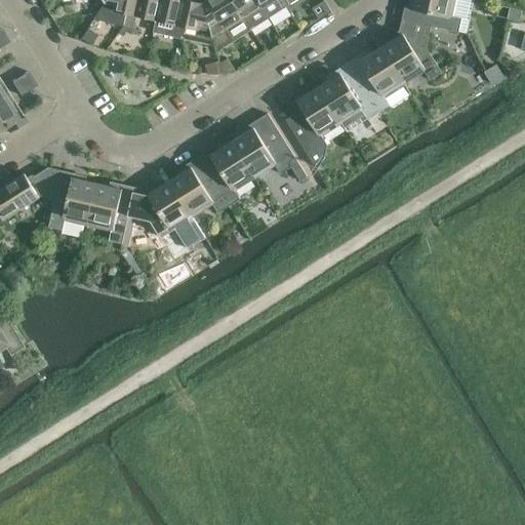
[(103,0),(105,3),(94,18),(133,28),(135,16),(138,0),(103,0)]
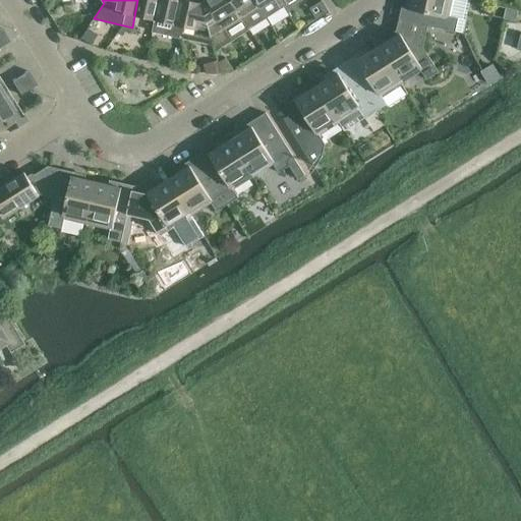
[(155,20),(159,0),(137,0),(134,16),(155,20)]
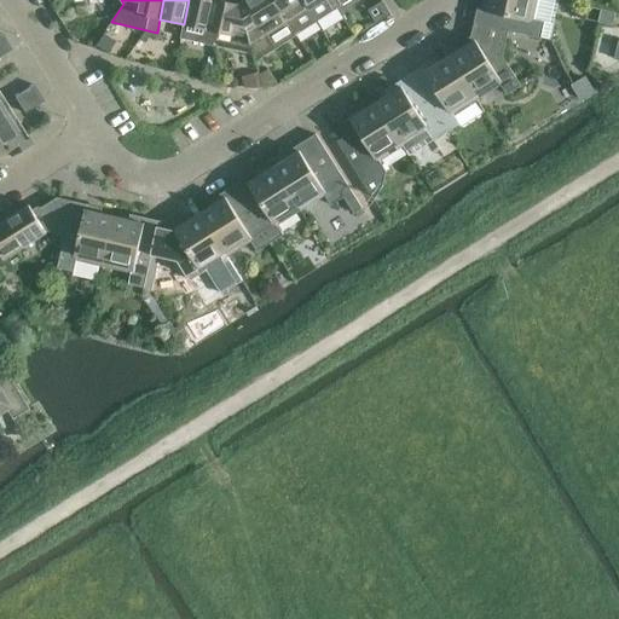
[(189,0),(184,24),(180,38),(215,46),(218,33),(207,30),(214,0),(189,0)]
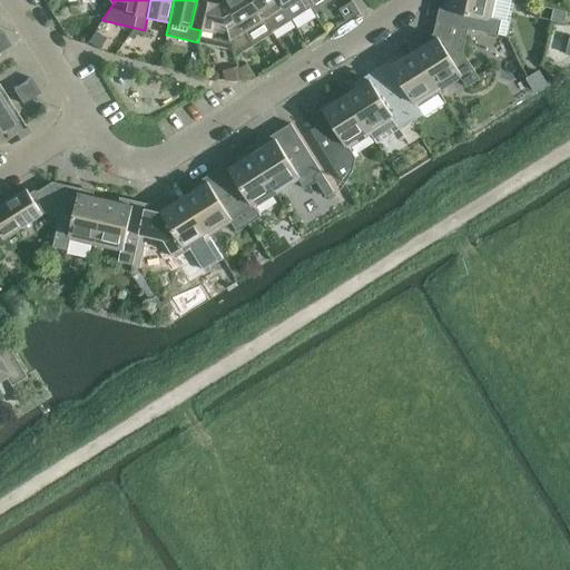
[(197,0),(190,28),(200,30),(198,42),(234,50),(228,28),(237,22),(224,1),(220,5),(200,0),(197,0)]
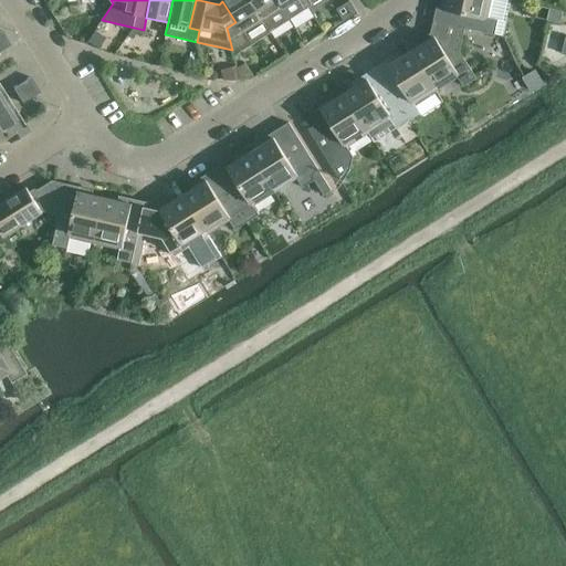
[(221,0),(222,1),(236,22),(227,28),(232,50),(274,29),(268,19),(263,21),(249,0),(221,0)]
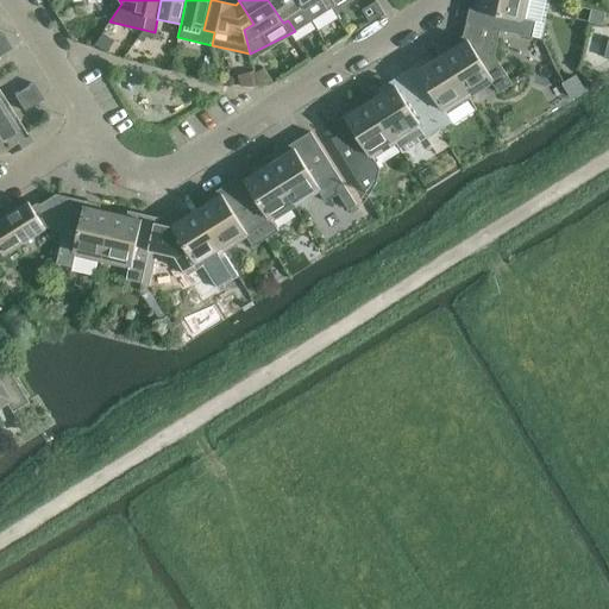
[(311,20),(297,0),(268,0),(283,23),(288,20),(295,31),(311,20)]
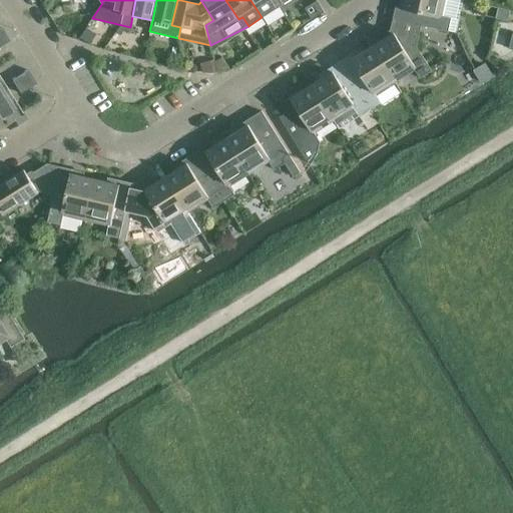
[(283,4),(279,0),(250,0),(262,17),(276,9),(283,4)]
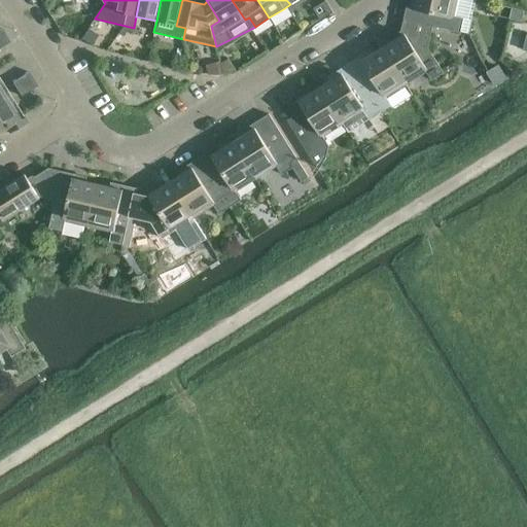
[(454,16),(457,0),(412,0),(411,8),(406,7),(403,20),(432,27),(460,33),(463,19),(454,16)]
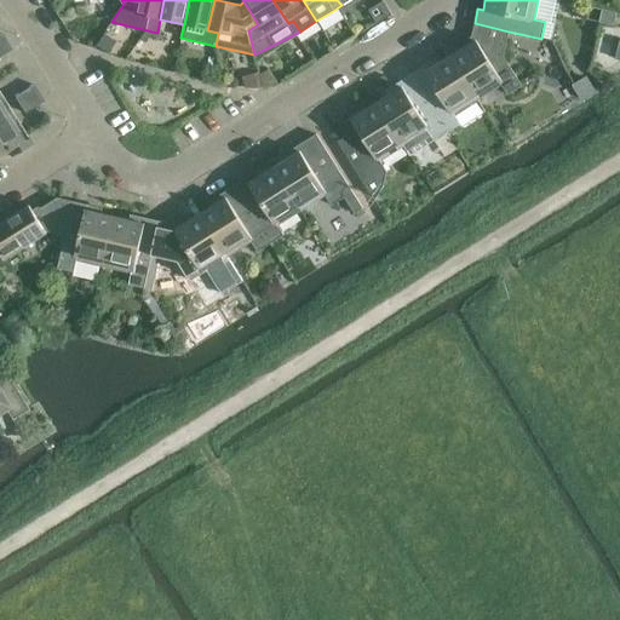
[(503,57),(509,32),(475,23),(471,36),(474,41),(449,57),(477,101),(500,86),(506,96),(521,86),(503,57)]
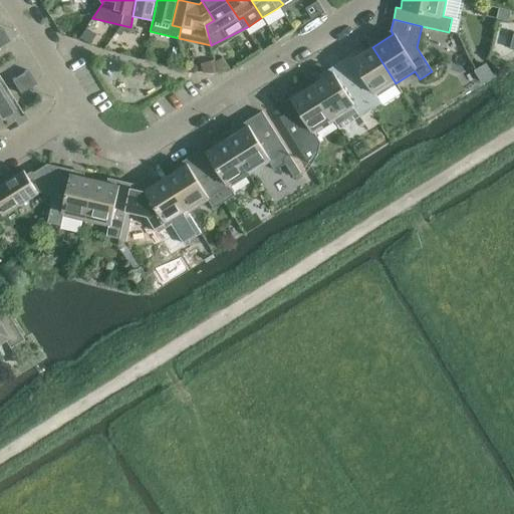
[(4,34),(0,36),(0,46),(8,41),(4,34)]
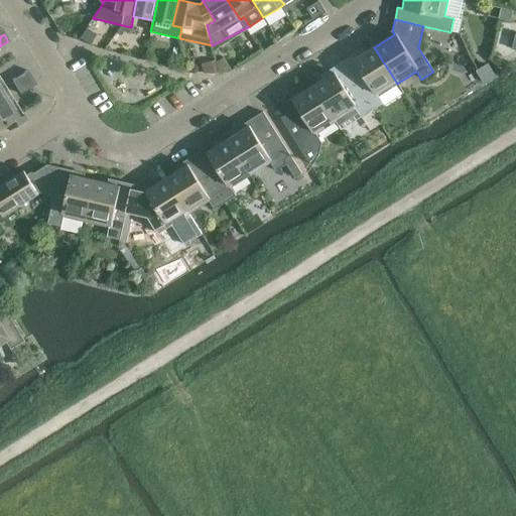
[(377,96),(397,84),(374,47),(354,60),(351,56),(341,62),(371,111),(382,104),(377,96)]
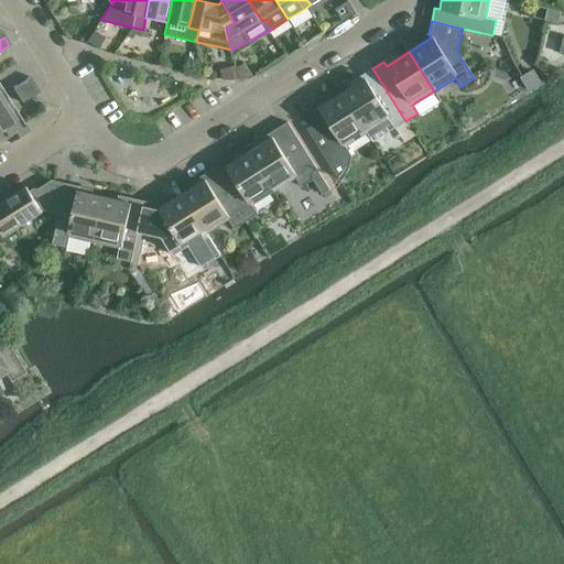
[(224,80),(237,80),(238,80),(235,66),(220,71),(224,80)]
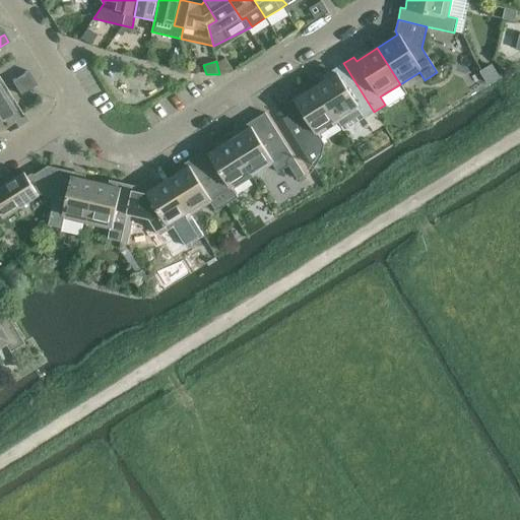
[(336,74),(315,86),(338,124),(343,131),(364,119),(374,112),(343,63),(333,69),(336,74)]
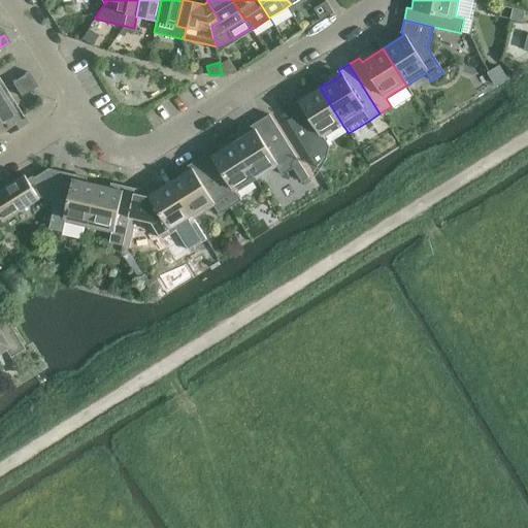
[(15,90),(32,79),(28,73),(11,83),(15,90)]
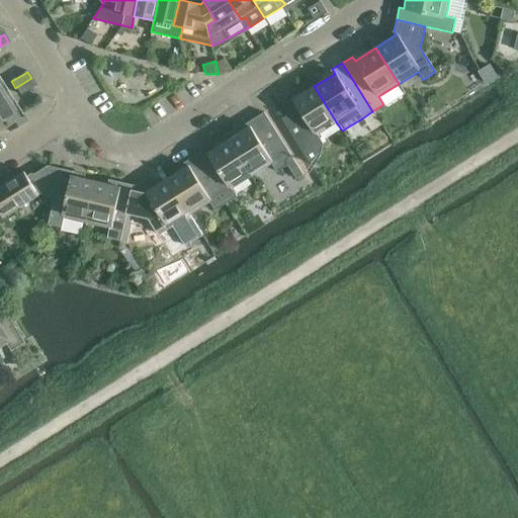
[(19,95),(32,87),(35,85),(31,78),(15,88),(19,95)]
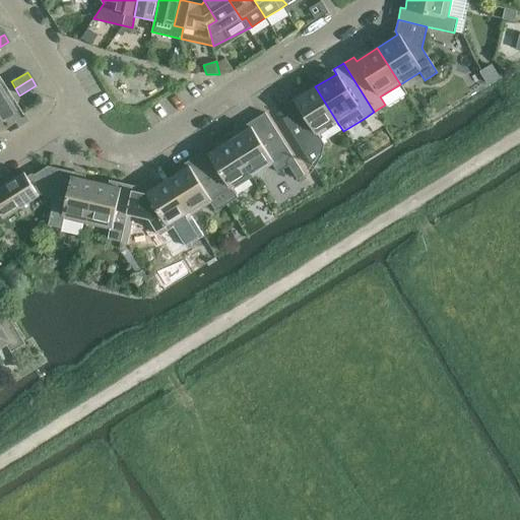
[(319,136),(338,124),(315,86),(295,100),(293,95),(281,103),(289,115),(282,119),(311,164),(321,157),(324,144),(319,136)]
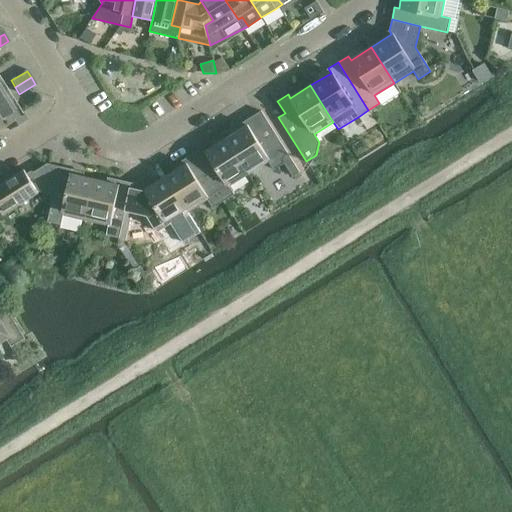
[(8,92),(0,97),(0,128),(5,125),(8,129),(26,119),(23,114),(22,114),(8,92)]
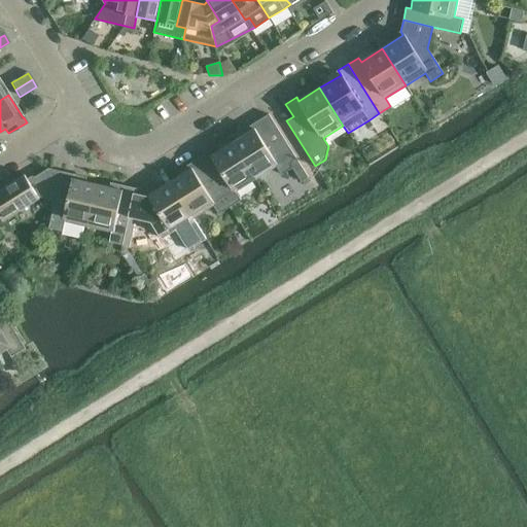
[(301,182),(308,178),(268,114),(251,126),(253,130),(233,143),(255,180),(276,167),(281,175),(292,168),(301,182)]
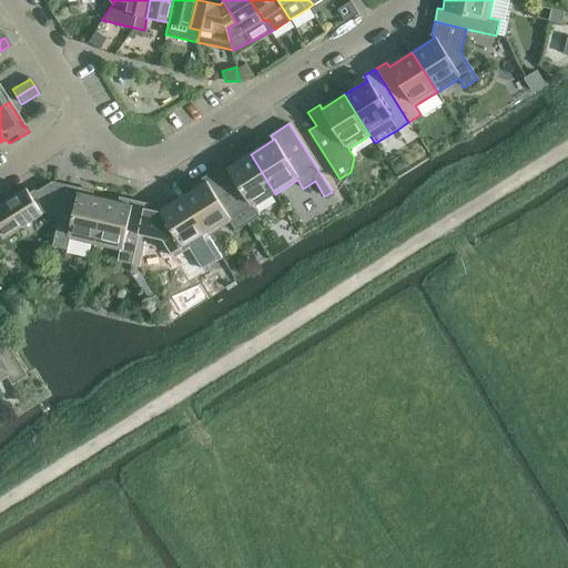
[(254,208),(275,194),(251,154),(229,168),(225,163),(214,171),(247,224),(260,216),(254,208)]
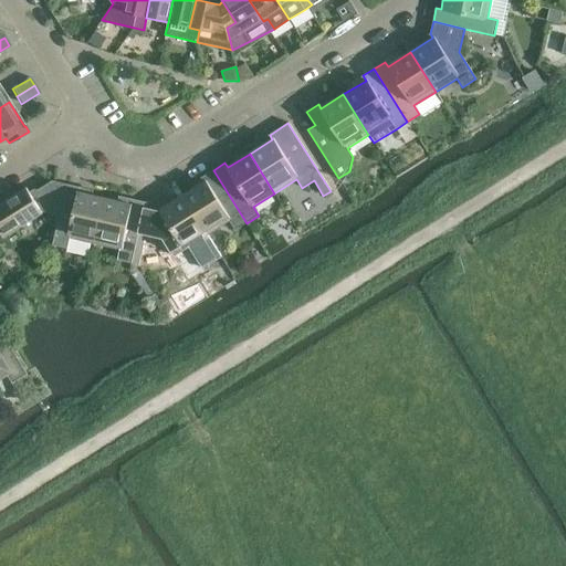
[(234,230),(247,223),(213,170),(202,177),(205,181),(182,196),(208,236),(229,222),(234,230)]
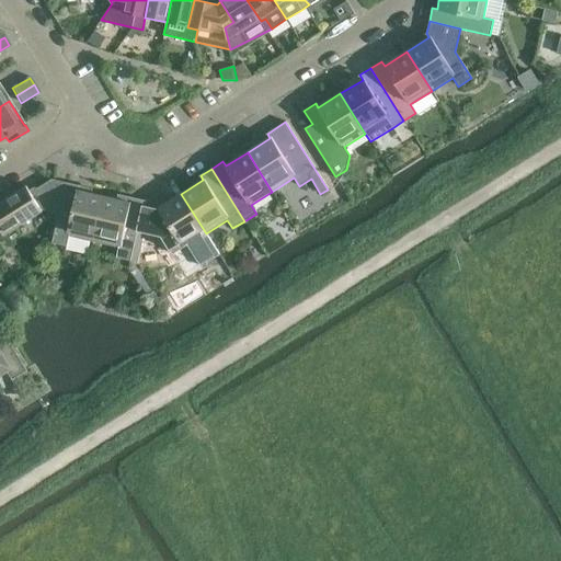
[(58,214),(67,183),(54,180),(53,185),(33,197),(26,186),(0,203),(0,230),(3,237),(42,212),(42,210),(58,214)]
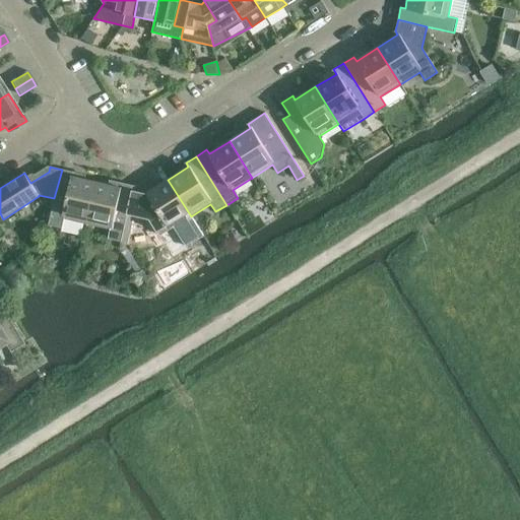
[(86,224),(95,183),(72,177),(73,173),(62,170),(54,198),(48,225),(61,229),(63,219),(86,224)]
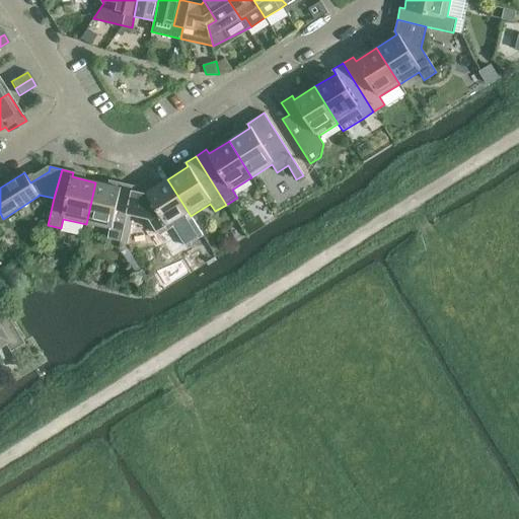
[(170,229),(191,216),(167,179),(147,193),(144,189),(133,186),(127,214),(148,219),(163,243),(175,236),(170,229)]
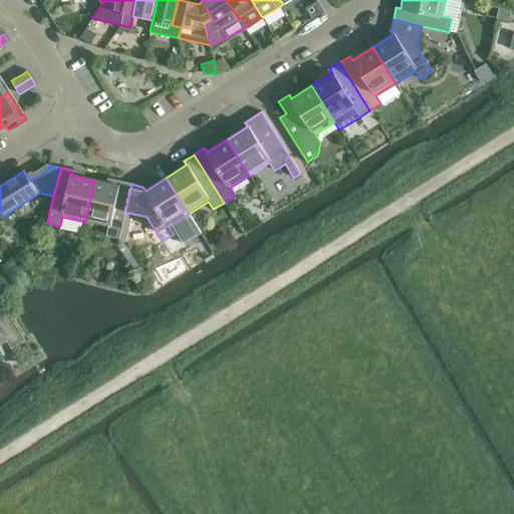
[(125,212),(132,184),(119,181),(118,186),(94,181),(85,222),(108,227),(105,236),(119,239),(125,212)]
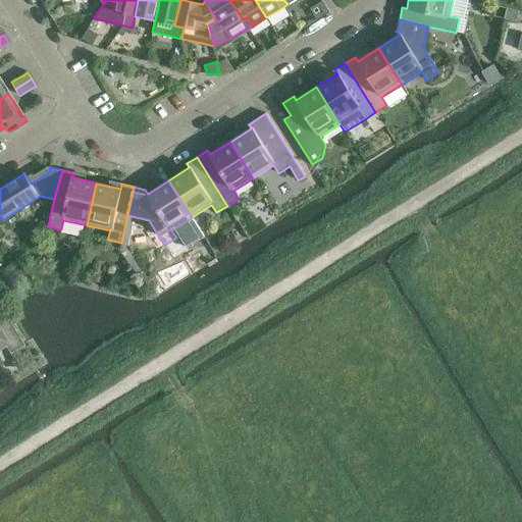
[(0,346),(4,344),(9,353),(21,346),(5,319),(0,321),(0,346)]
